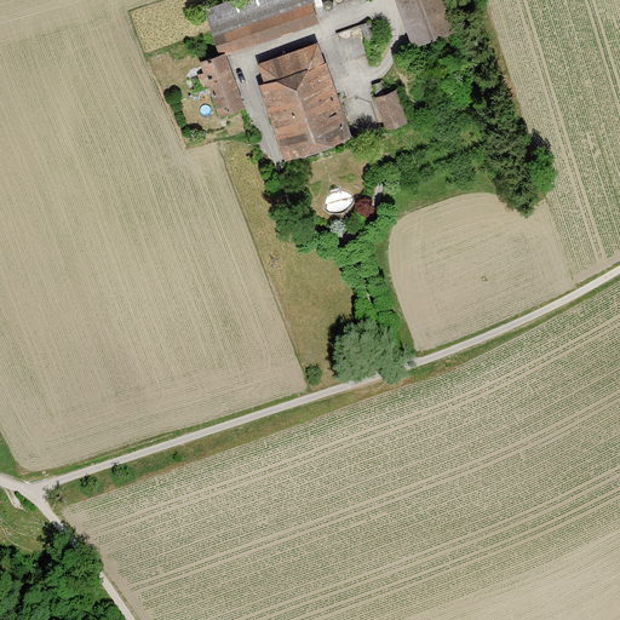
[(311,0),(227,0),(204,9),(219,51),(227,53),(320,21),(311,0)]
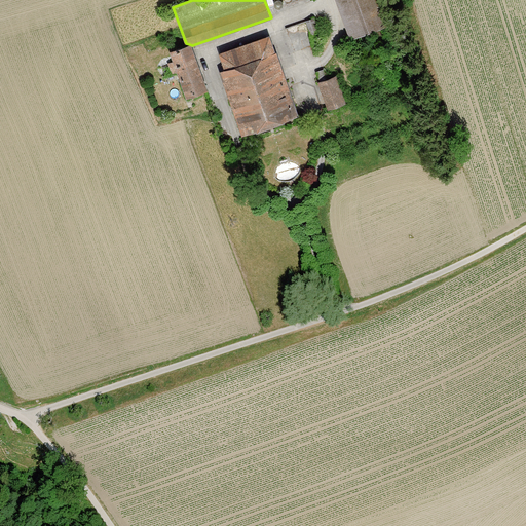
[(335,0),(350,37),(385,23),(375,0),(335,0)]
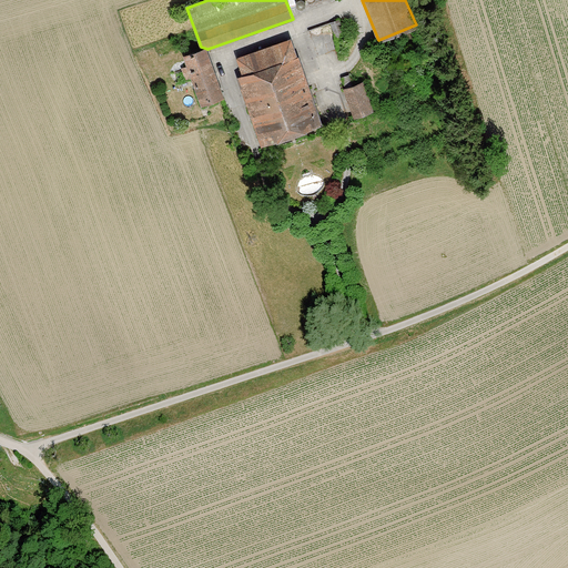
[(328,22),(335,41),(346,38),(340,18),(328,22)]
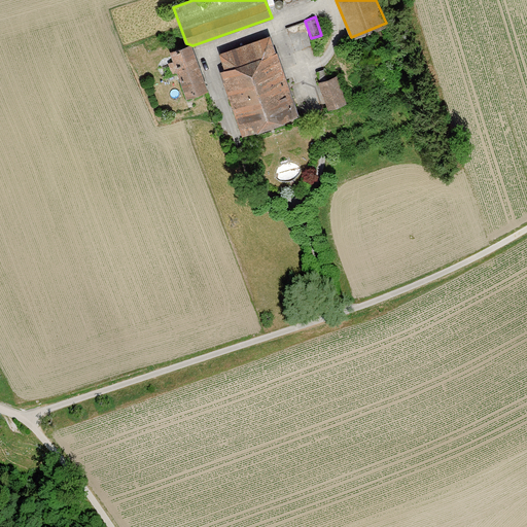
[(299,114),(269,34),(218,53),(224,68),(219,70),(243,135),(299,114)]
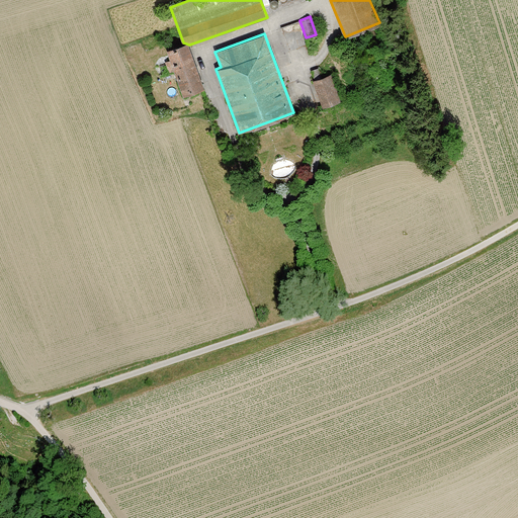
[(203,86),(189,45),(183,42),(166,48),(170,58),(163,60),(167,73),(174,71),(178,83),(182,93),(191,90),(203,86)]
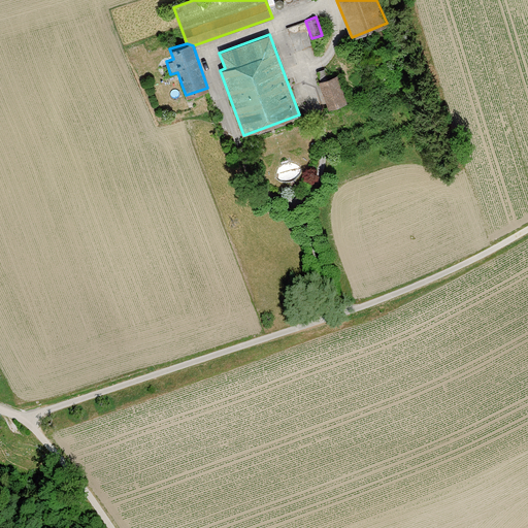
[(334,75),(317,83),(329,109),(345,102),(334,75)]
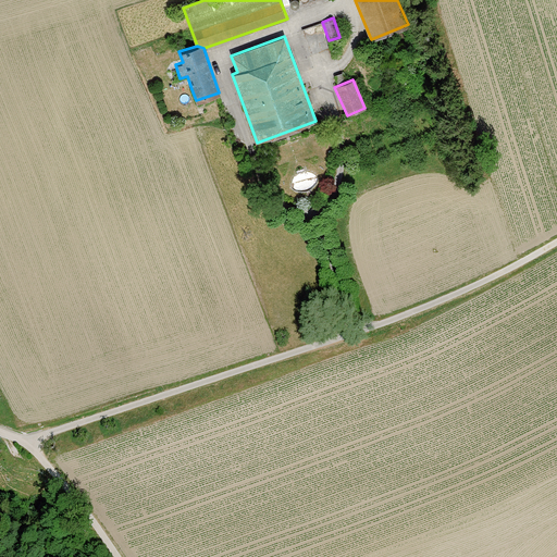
All buildings are outlined.
